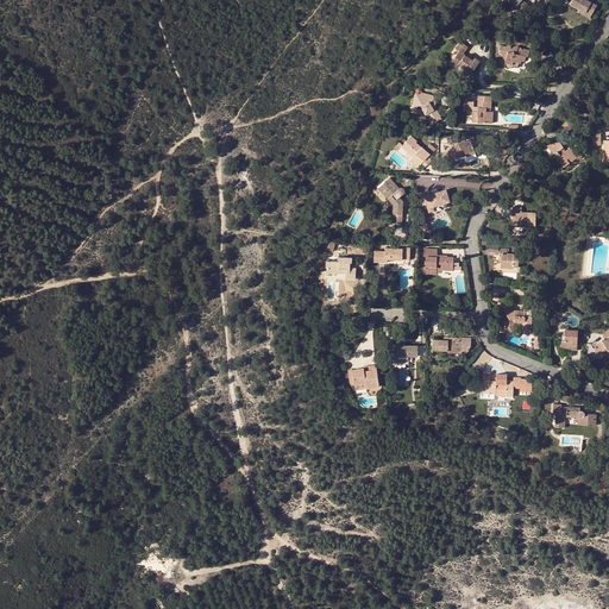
[(508,0),(515,6),(518,8),(516,11),(521,16),(528,6),(523,2),(522,4),(520,1),(520,0),(508,0)]
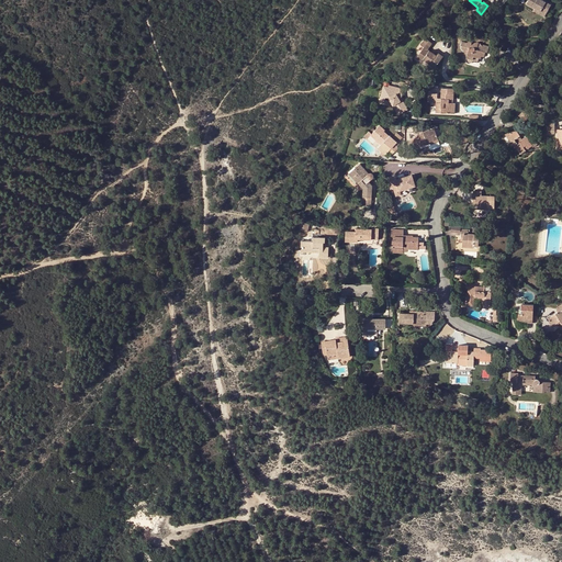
[(528,0),(526,3),(535,9),(540,11),(541,9),(547,12),(551,6),(541,0),(528,0)]
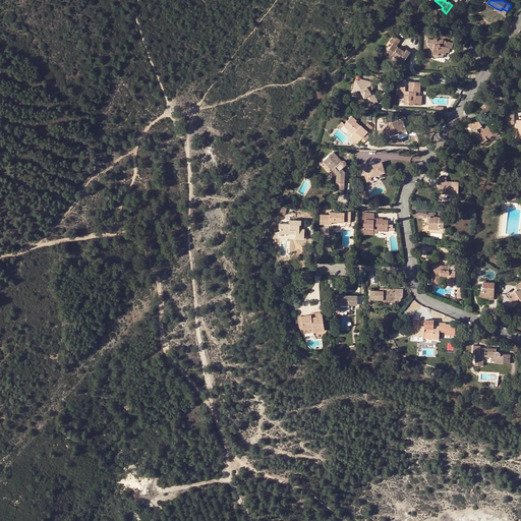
[(393,43),(386,54),(391,57),(392,54),(399,59),(399,60),(403,63),(411,52),(406,49),(405,51),(397,45),(401,40),(395,35),(390,41),(393,43)]
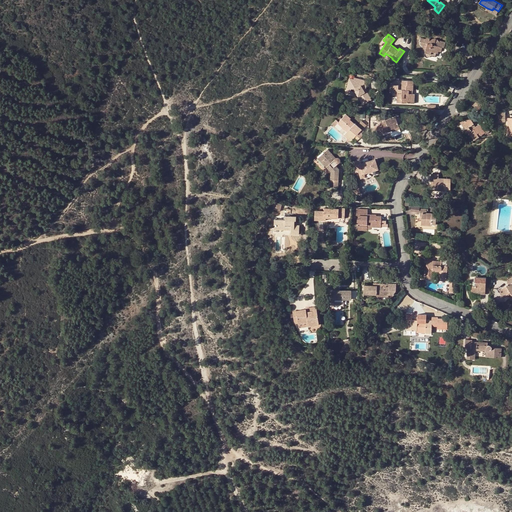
[(441,51),(443,47),(434,45),(435,41),(436,39),(434,39),(433,39),(432,40),(431,40),(429,40),(429,39),(428,38),(427,38),(426,38),(426,39),(421,38),(420,41),(421,42),(420,44),(424,48),(422,52),(423,52),(423,53),(424,54),(424,55),(425,56),(426,57),(427,57),(429,57),(430,57),(430,56),(435,57),(436,53),(438,53),(439,51),(441,51)]
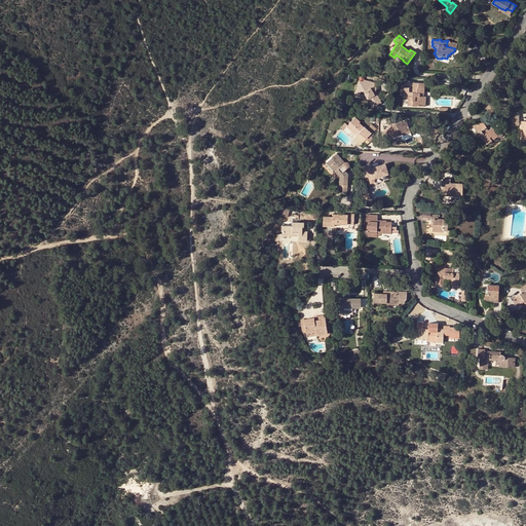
[(372,86),(373,82),(365,80),(364,82),(360,81),(357,91),(362,92),(362,91),(365,92),(364,95),(367,99),(369,99),(374,108),(383,103),(378,96),(377,87),(372,86)]
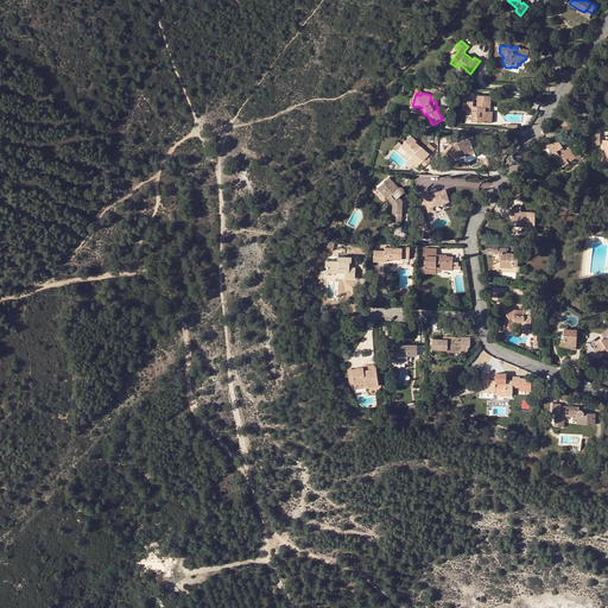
[(489,124),(489,112),(488,112),(483,112),(483,108),(488,108),(491,108),(491,97),(477,95),(476,107),(473,107),(473,101),(463,100),(463,111),(472,112),(472,116),(477,116),(477,122),(489,124)]
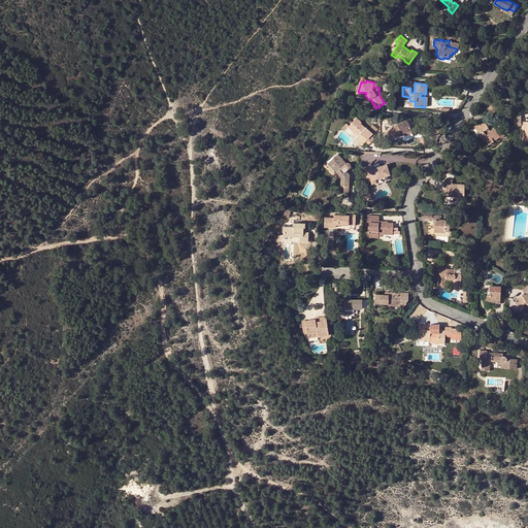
[(348,127),(353,131),(354,130),(359,134),(358,135),(355,139),(362,146),(366,141),(364,139),(366,138),(367,139),(371,142),(374,138),(372,136),(371,135),(373,133),(366,127),(365,128),(361,124),(362,122),(357,118),(350,126),(348,127)]
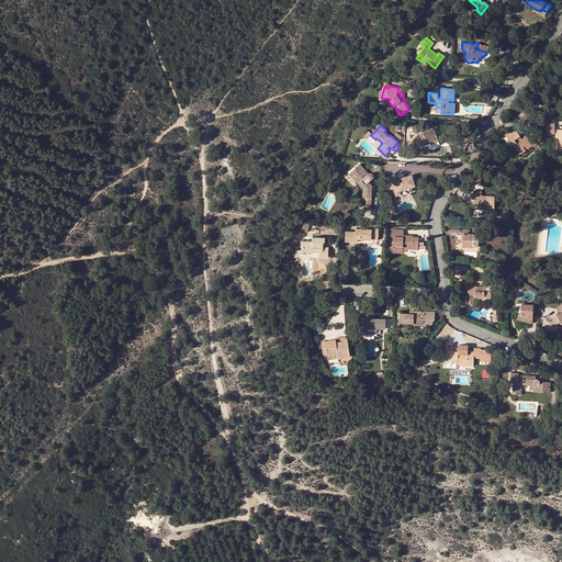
[(428,141),(428,142),(438,138),(435,127),(423,132),(424,133),(416,136),(414,137),(413,133),(408,134),(414,148),(427,144),(426,141),(428,141)]
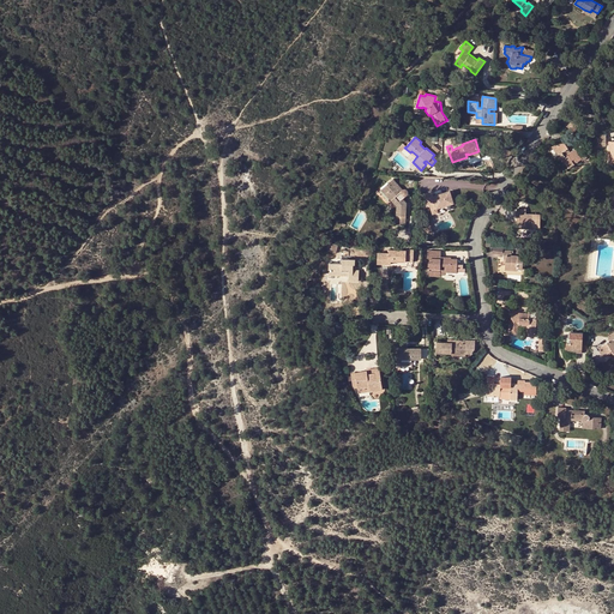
[(398,149),(413,162),(416,157),(410,152),(404,148),(407,146),(403,143),(398,149)]
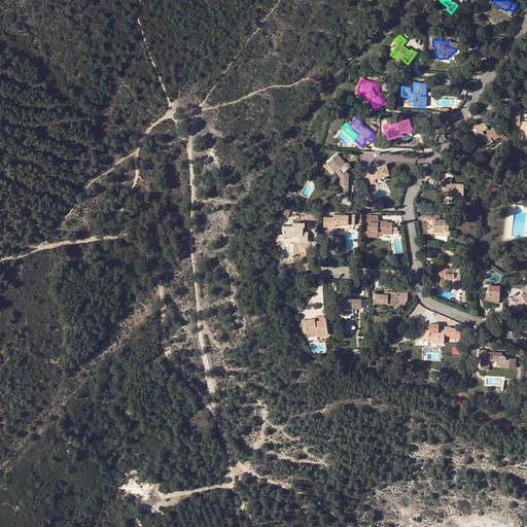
[(494,128),(489,131),(487,132),(485,129),(487,128),(488,128),(485,124),(484,124),(483,123),(481,123),(477,125),(476,125),(480,132),(478,133),(478,134),(480,137),(482,136),(484,140),(486,139),(489,144),(493,141),(491,138),(493,136),(495,139),(499,137),(500,138),(503,136),(498,127),(495,129),(494,128)]
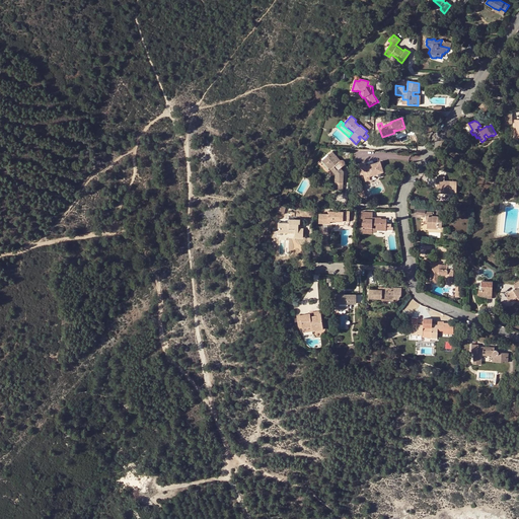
[(367,122),(362,127),(367,131),(367,132),(372,127),(367,122)]
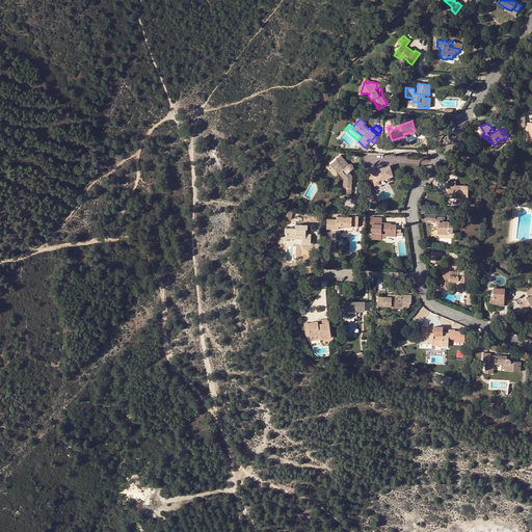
[(342,156),(339,159),(342,163),(336,169),(341,176),(342,175),(346,179),(346,195),(353,195),(354,176),(351,173),(353,170),(354,168),(355,167),(355,165),(354,165),(353,164),(352,163),(350,164),(342,156)]
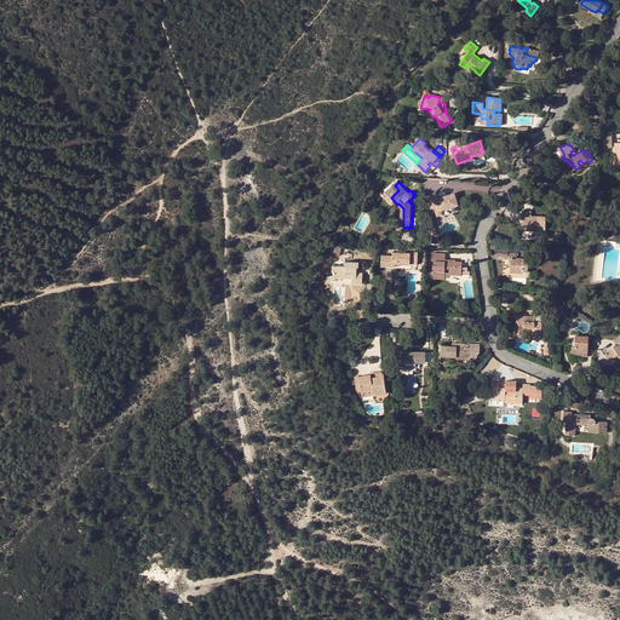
[(399,190),(395,185),(386,194),(391,197),(399,190)]
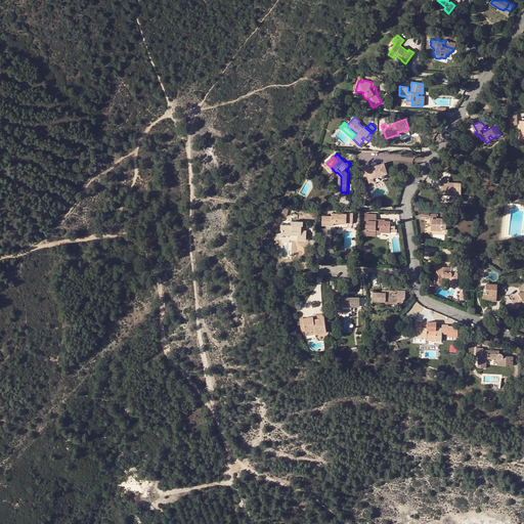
[(362,167),(365,175),(368,174),(372,183),(376,182),(375,178),(390,174),(386,164),(372,168),(370,164),(362,167)]
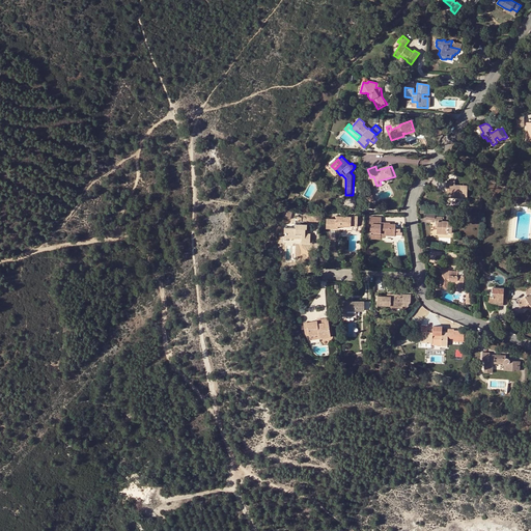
[(447,180),(447,189),(449,189),(449,192),(449,195),(460,196),(467,196),(467,186),(454,185),(455,180),(447,180)]
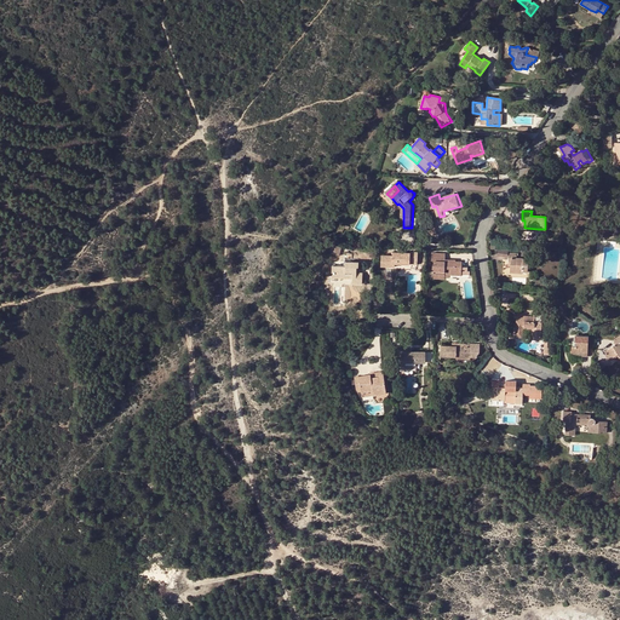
[(437,225),(430,228),(434,237),(440,235),(437,225)]
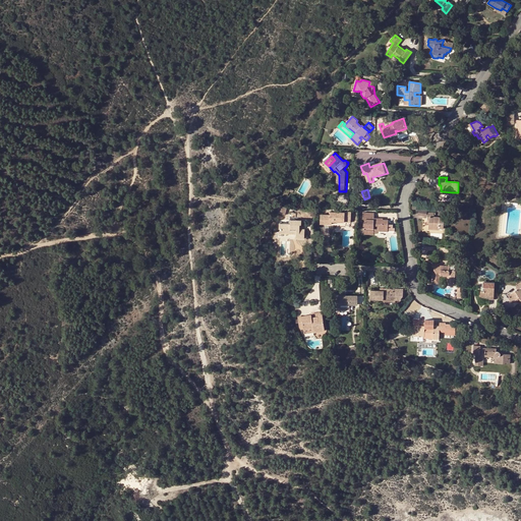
[(287,208),(282,206),(281,207),(279,211),(277,213),(285,215),(287,208)]
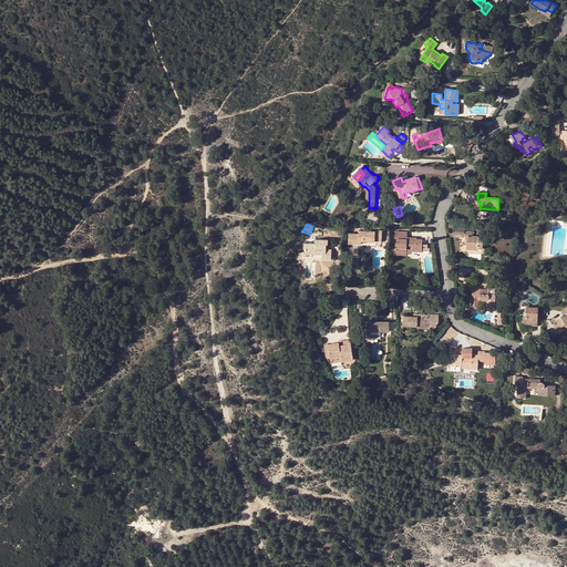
[(359,240),(374,241),(374,235),(382,236),(382,230),(374,230),(374,232),(359,230),(359,234),(349,234),(348,244),(359,244),(359,240)]
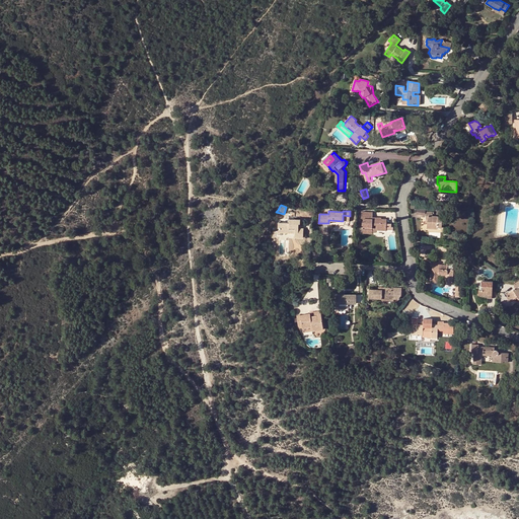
[(371,233),(371,231),(372,227),(372,225),(375,225),(375,228),(375,229),(385,230),(385,223),(386,219),(381,219),(381,218),(376,217),(376,219),(372,219),(372,217),(372,212),(361,211),(361,218),(363,218),(363,221),(362,221),(362,226),(363,226),(363,233),(371,233)]
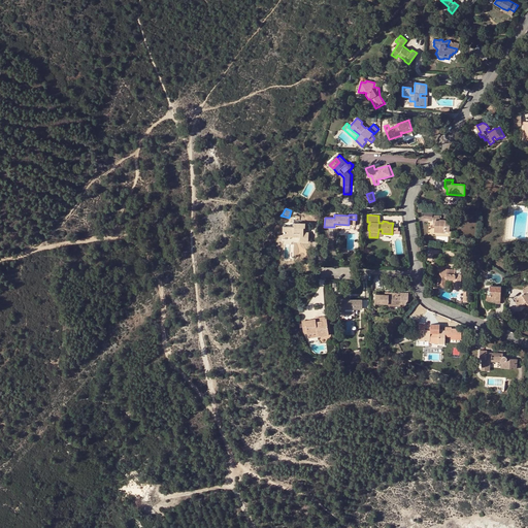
[(433,215),(433,224),(434,224),(434,227),(434,230),(444,231),(450,231),(450,220),(440,220),(441,216),(433,215)]
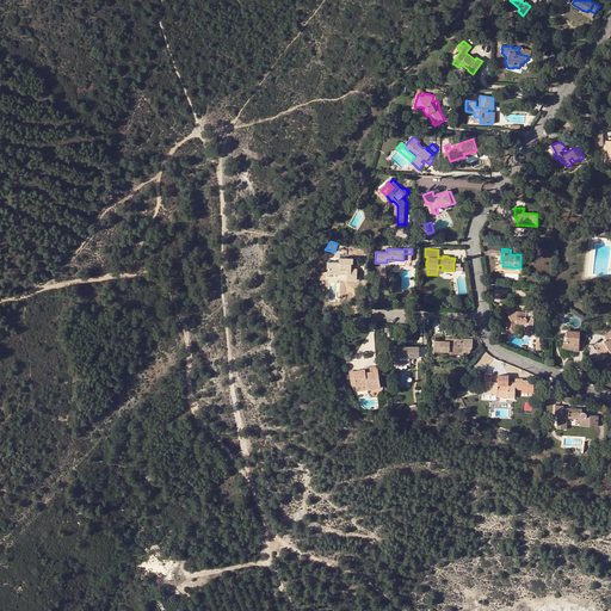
[(328,272),(334,272),(334,270),(347,270),(347,275),(347,279),(352,279),(352,278),(357,278),(357,269),(353,269),(351,269),(351,264),(353,264),(353,258),(346,258),(339,258),(339,263),(329,261),(328,272)]
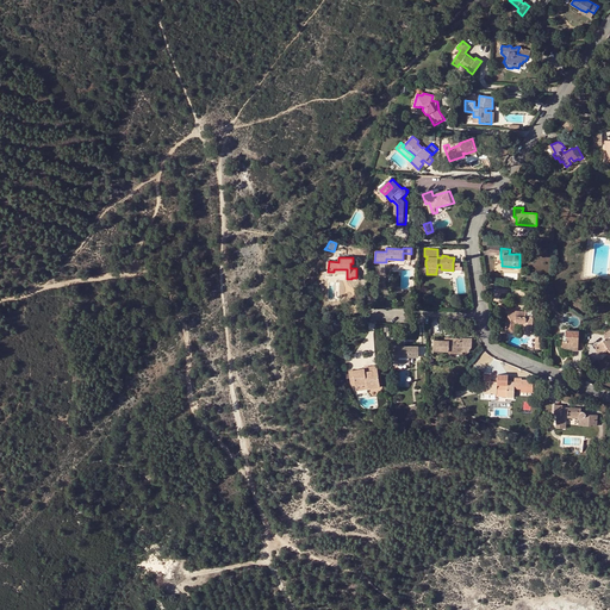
[(514,316),(514,310),(509,310),(508,331),(514,331),(515,323),(523,323),(526,324),(526,327),(523,327),(523,334),(531,334),(534,307),(527,307),(527,316),(514,316)]
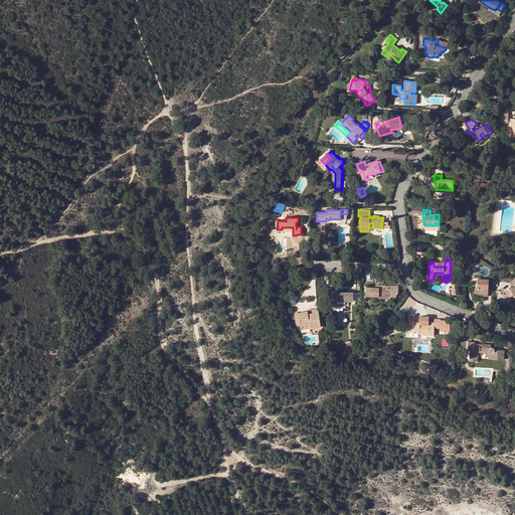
[(488,279),(477,278),(477,283),(479,283),(488,284),(488,288),(492,289),(493,280),(488,279)]
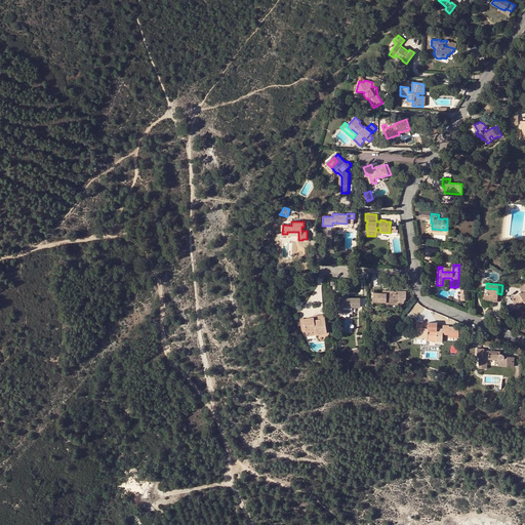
[(521,291),(512,297),(516,305),(523,299),(524,301),(524,283),(519,288),(522,291),(521,292),(521,291)]
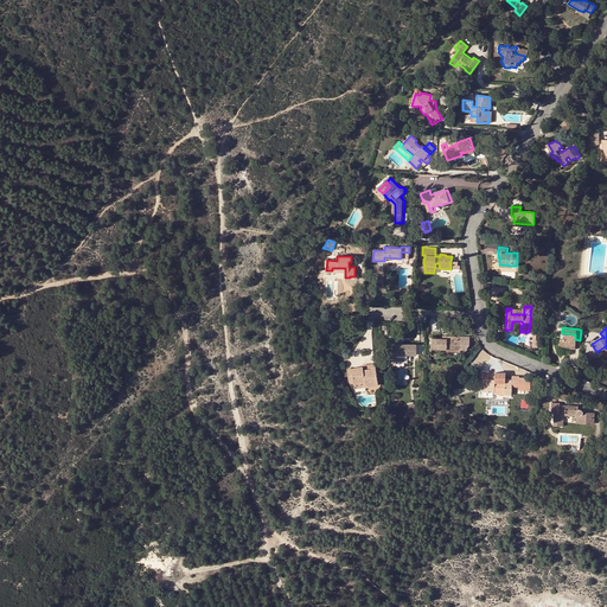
[(560,339),(558,345),(569,346),(569,349),(575,349),(575,339),(575,334),(564,333),(563,339),(561,339),(560,339)]
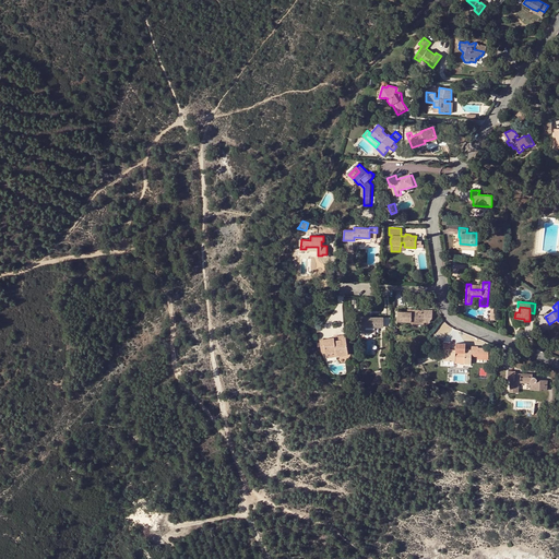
[(412,311),(407,311),(397,311),(397,321),(412,321),(425,322),(425,310),(412,309),(412,311)]
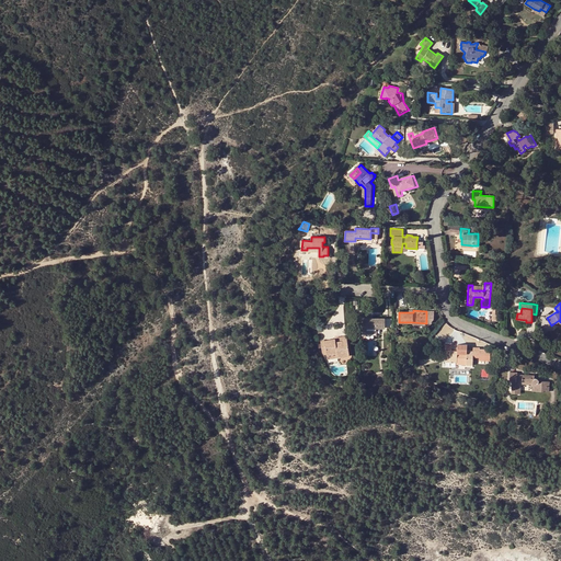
[(366,318),(366,317),(359,316),(359,329),(366,330),(366,331),(377,331),(377,328),(386,329),(386,318),(371,318),(366,318)]
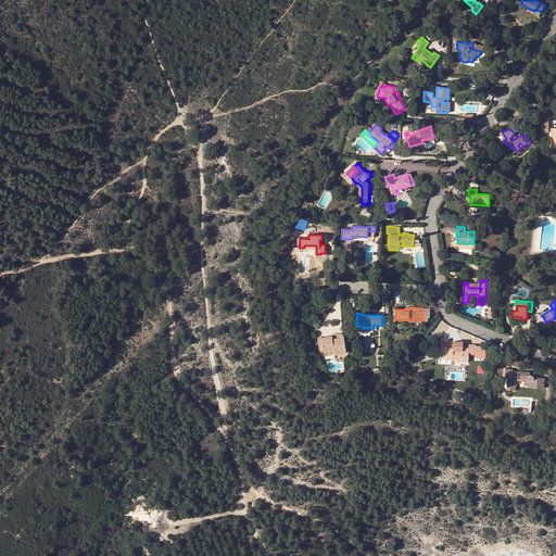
[(332,336),(321,338),(324,351),(333,350),(333,353),(340,351),(340,350),(345,349),(343,335),(340,336),(340,338),(332,339),(332,336)]
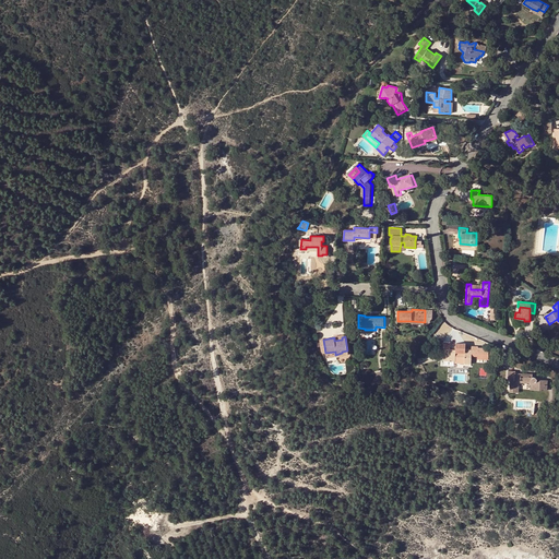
[(444,342),(443,355),(449,355),(449,360),(455,360),(455,359),(465,359),(465,363),(472,364),(472,355),(472,349),(465,349),(465,352),(455,352),(454,352),(454,349),(450,348),(450,342),(444,342)]
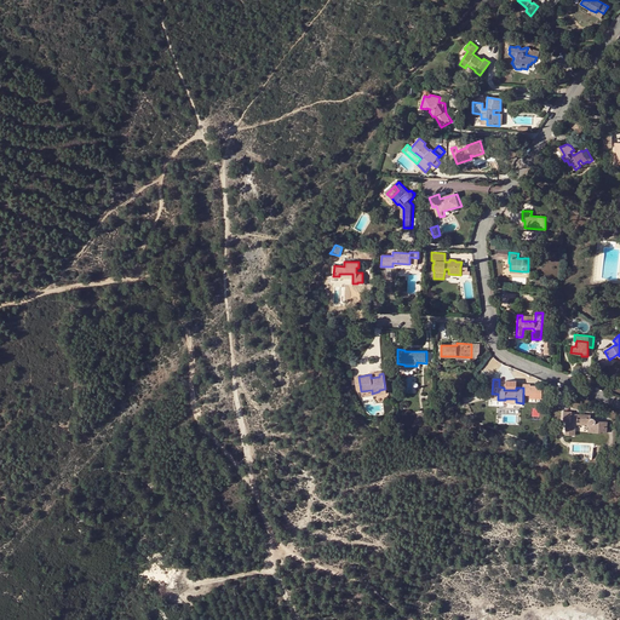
[(592,432),(601,432),(601,430),(606,431),(607,422),(596,420),(595,419),(595,418),(593,418),(592,418),(591,418),(591,414),(572,413),(572,411),(563,411),(563,420),(566,422),(566,435),(572,435),(573,422),(591,423),(590,432),(592,432)]
